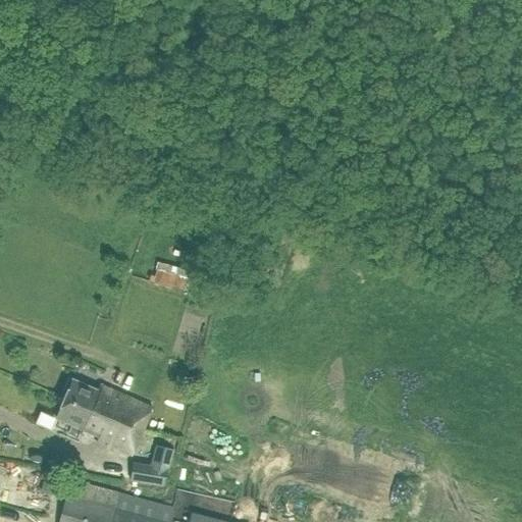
[(198,178),(195,189),(211,194),(215,185),(198,178)]
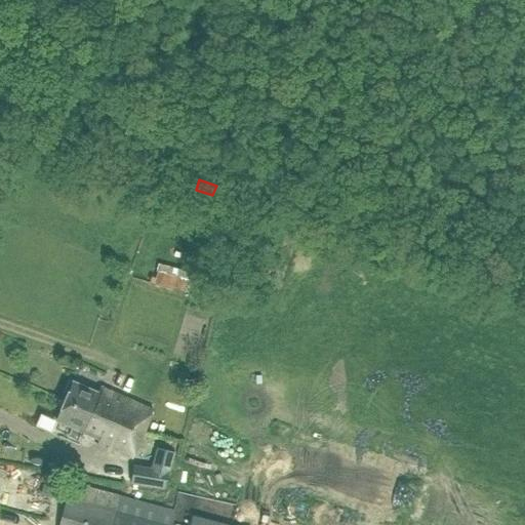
[(153,284),(185,293),(191,273),(159,265),(153,284)]
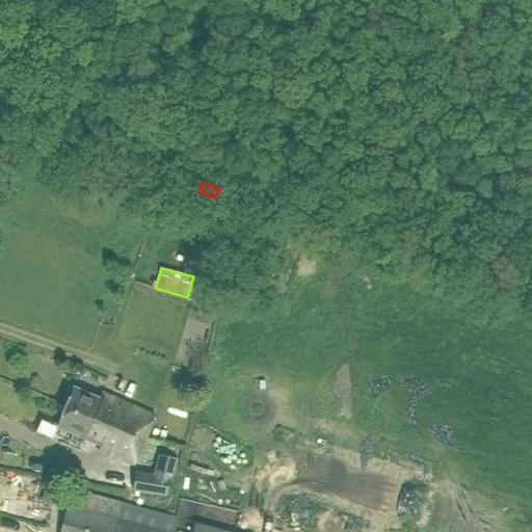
[(134,462),(154,415),(101,392),(99,398),(74,388),(57,426),(101,445),(98,450),(118,459),(121,456),(134,462)]
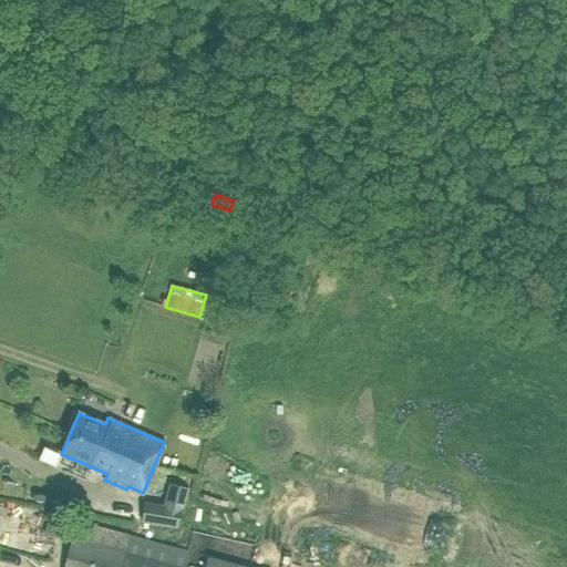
[(177,528),(188,488),(168,483),(162,505),(143,502),(140,523),(177,528)]
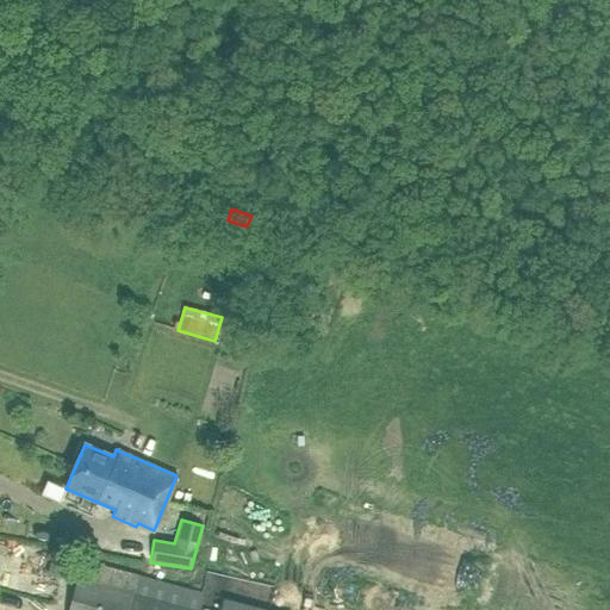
[(198,609),(203,593),(81,562),(82,559),(47,551),(41,574),(48,576),(47,582),(56,583),(56,578),(75,583),(68,609),(198,609)]
